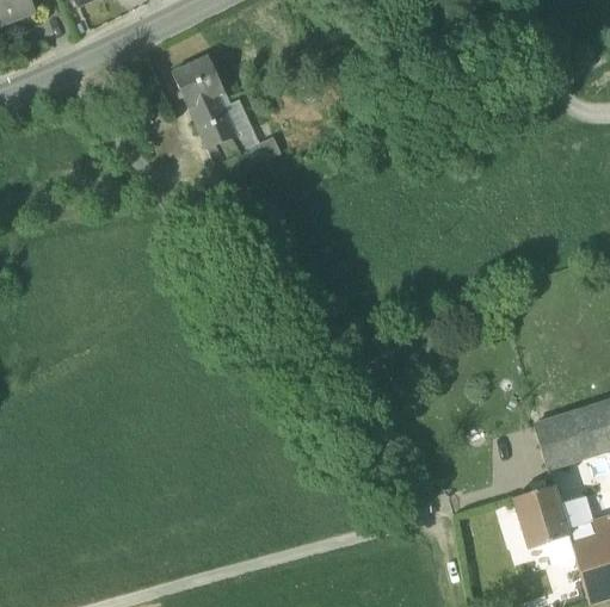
[(0,0),(0,20),(34,8),(30,0),(0,0)]
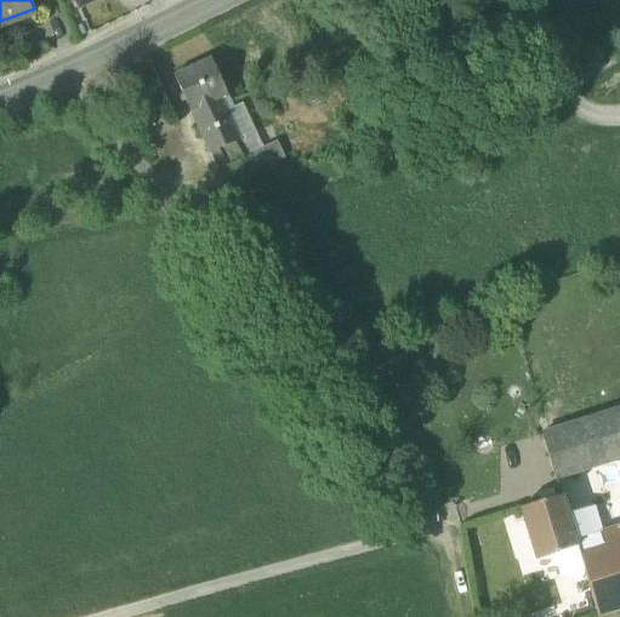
[(176,70),(192,108),(222,95),(228,92),(214,56),(176,70)]
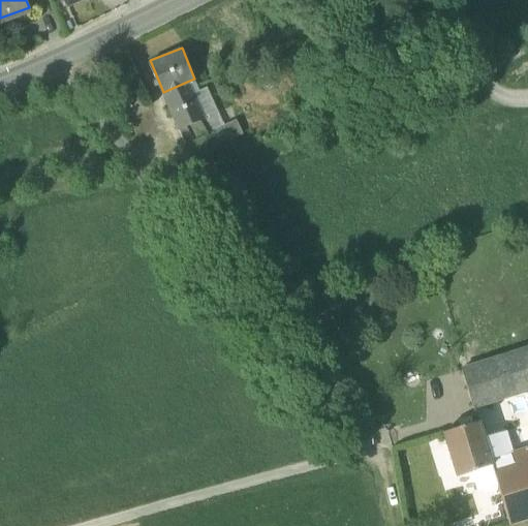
[(178,127),(184,143),(224,125),(207,86),(199,89),(194,79),(189,81),(204,116),(178,127)]
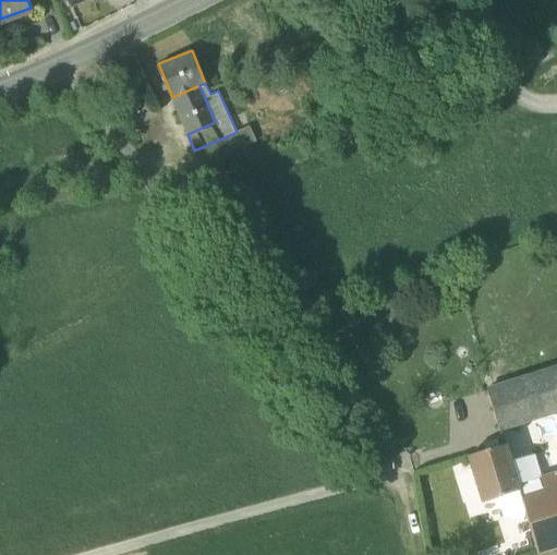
[(215,122),(200,85),(172,97),(188,134),(215,122)]
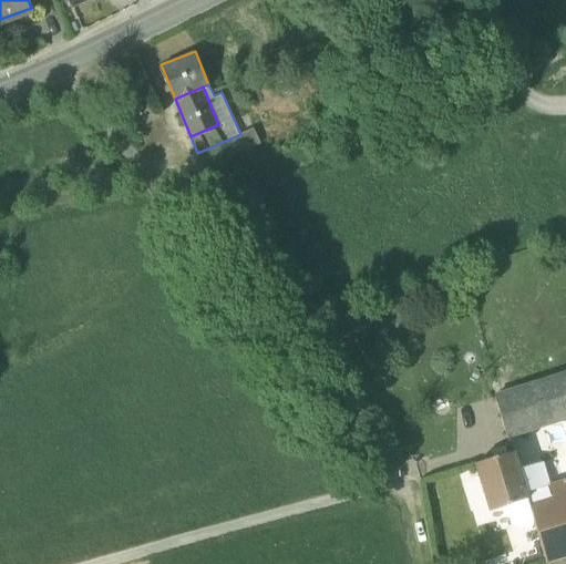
[(197,153),(203,167),(246,150),(240,134),(197,153)]
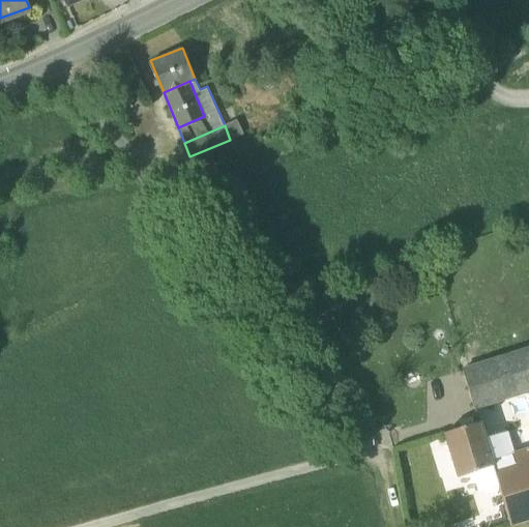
[(528,348),(464,371),(474,408),(528,390),(528,348)]
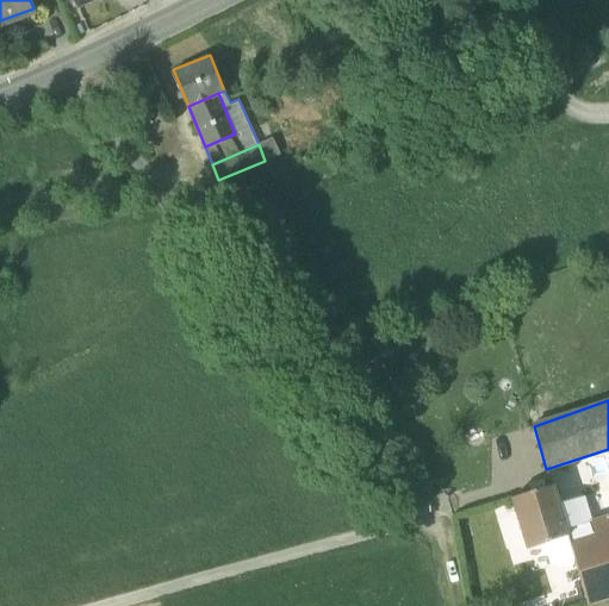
[(514,498),(528,548),(546,543),(569,536),(558,500),(553,486),(514,498)]
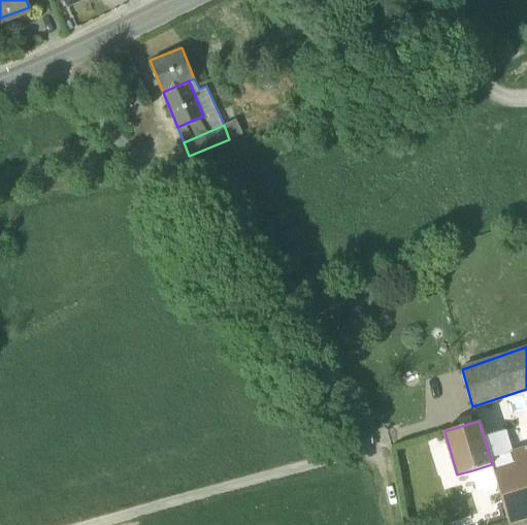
[(493,467),(515,461),(505,427),(483,433),(492,464),(493,467)]
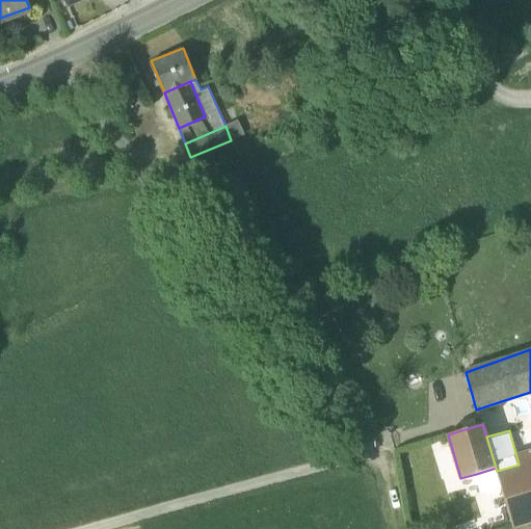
[(530,460),(519,465),(497,471),(501,486),(512,527),(530,520),(530,460)]
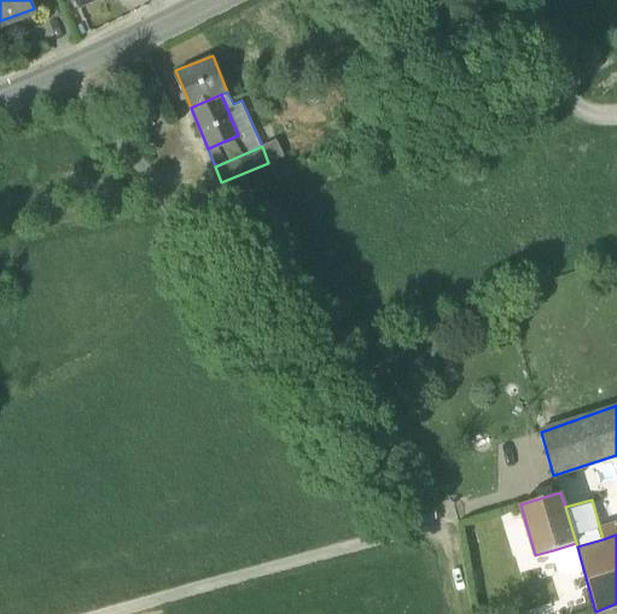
[(576,543),(553,550),(558,571),(582,565),(577,547),(576,543)]
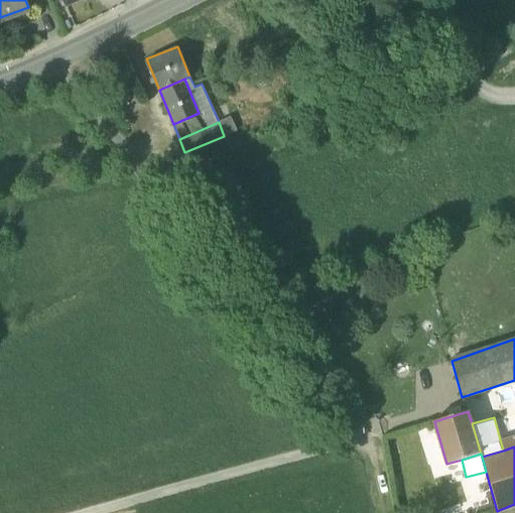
[(469,512),(466,500),(445,505),(446,512),(469,512)]
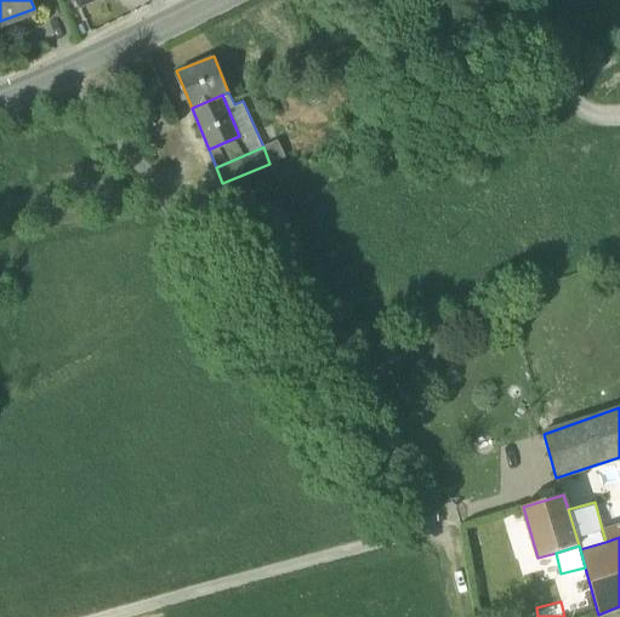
All buildings are outlined.
